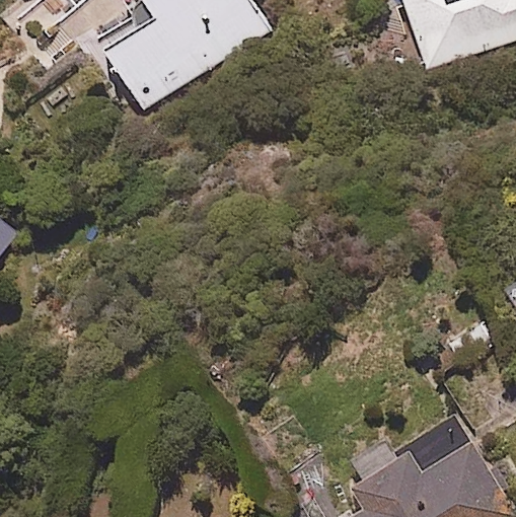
[(146,0),(158,21),(104,52),(144,111),(269,28),(249,0),(146,0)]
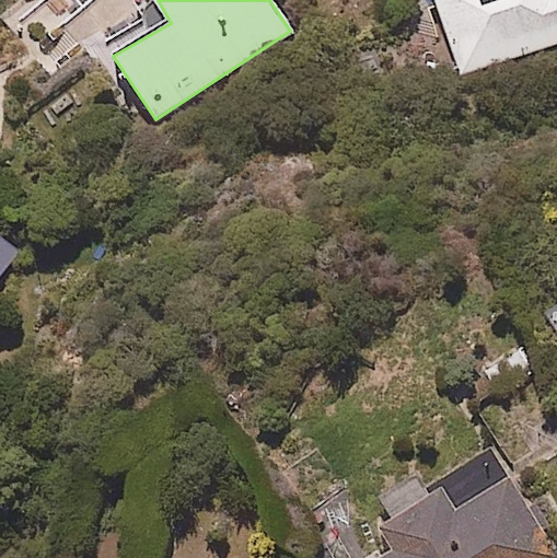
[(556,43),(556,0),(434,0),(460,74),(556,43)]
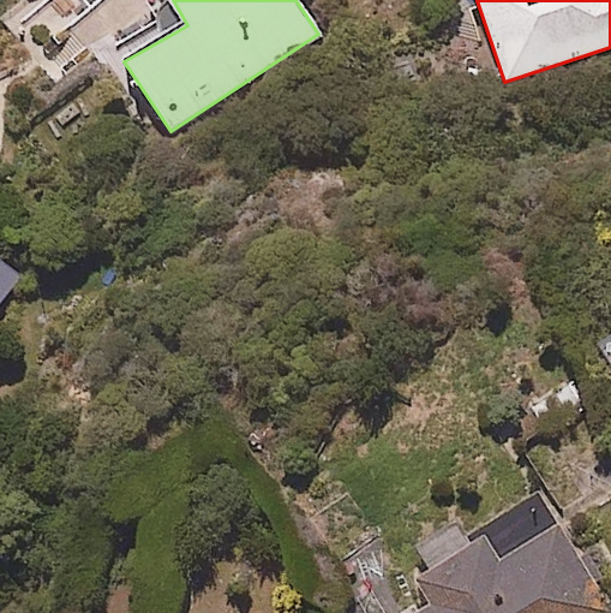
[(0,301),(21,277),(0,260),(0,301)]
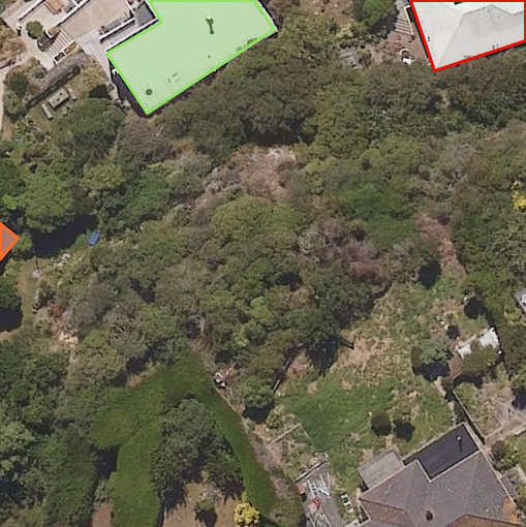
[(525,287),(511,297),(525,321),(525,287)]
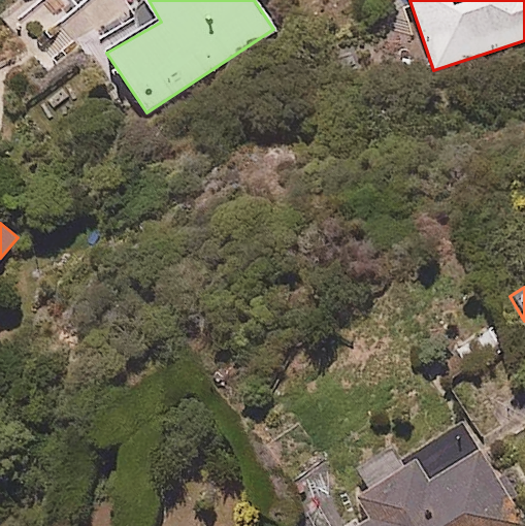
[(355,469),(366,488),(354,495),(366,517),(351,525),(523,525),(480,451),(429,481),(417,459),(402,467),(391,448),(355,469)]
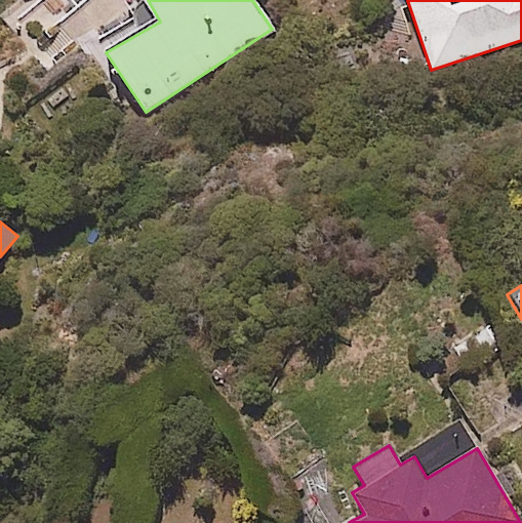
All buildings are outlined.
